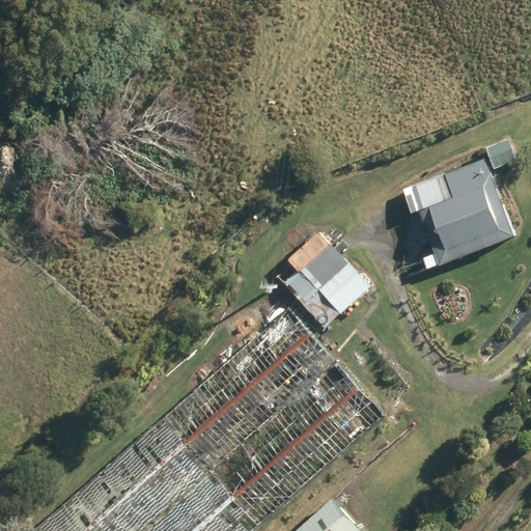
[(511,136),(487,145),(495,166),(519,157),(511,136)]
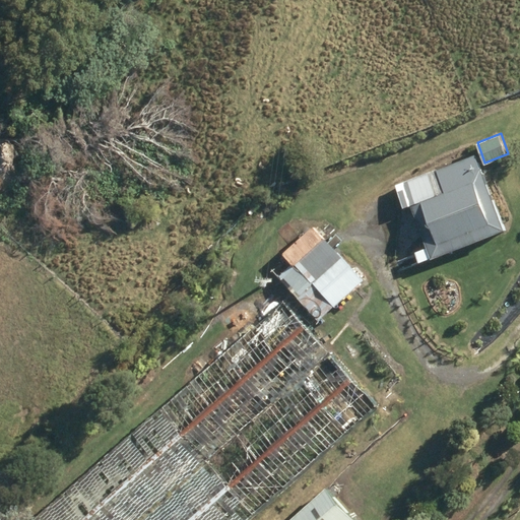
[(411,207),(430,258),(502,232),(474,156),(436,171),(445,195),(411,207)]
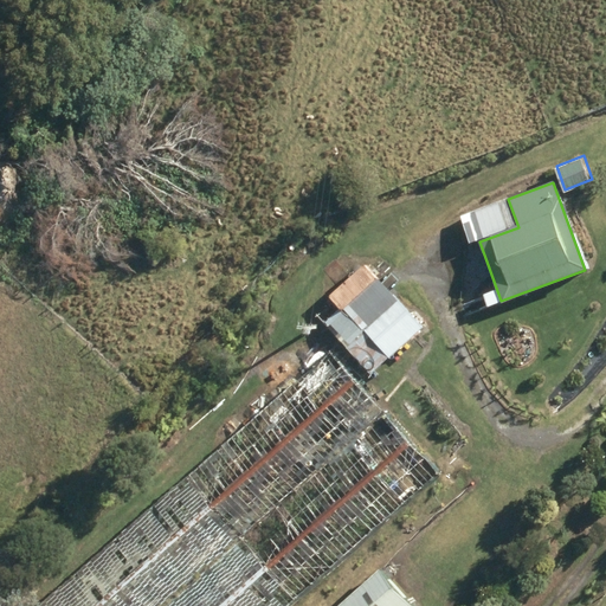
[(360,326),(388,358),(423,327),(394,296),(360,326)]
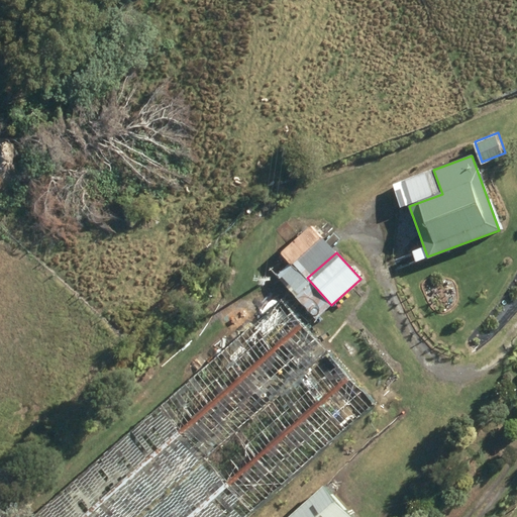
[(349,516),(322,487),(288,516),(349,516)]
